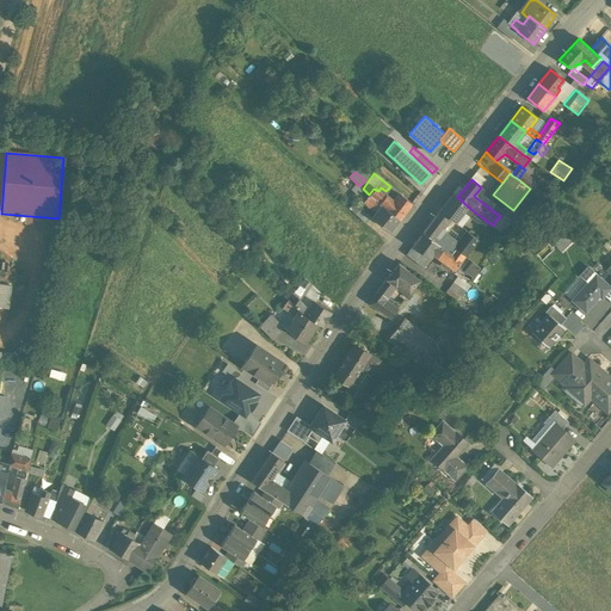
[(400,195),(393,203),(378,191),(374,189),(369,195),(370,196),(382,207),(399,220),(412,204),(400,195)]
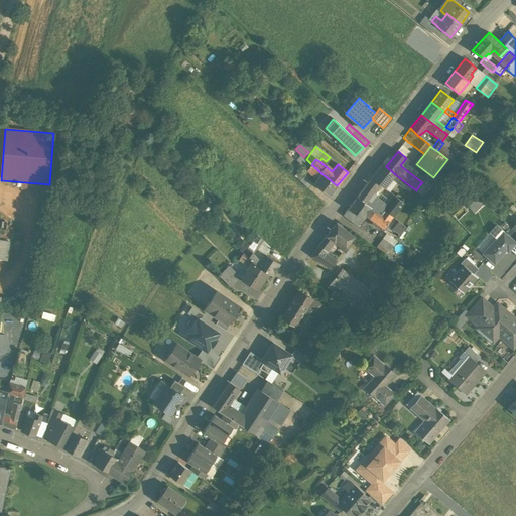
[(307,160),(293,175),(297,178),(306,169),(307,170),(312,165),(311,164),(307,160)]
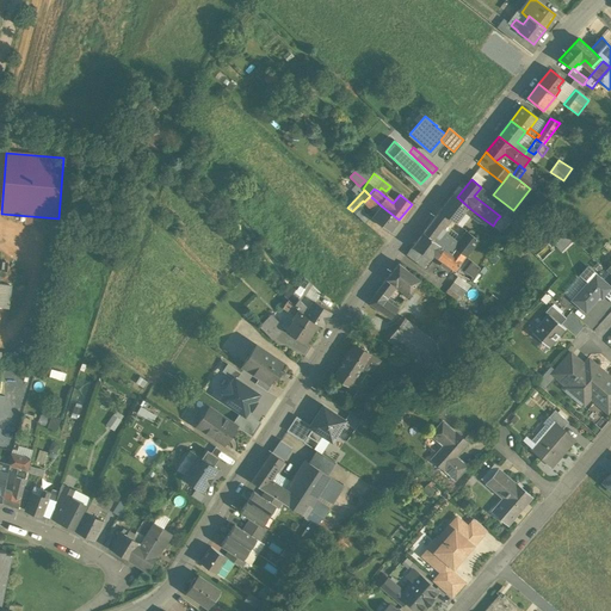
[(457,197),(454,195),(440,211),(450,218),(456,223),(466,213),(469,208),(457,197)]
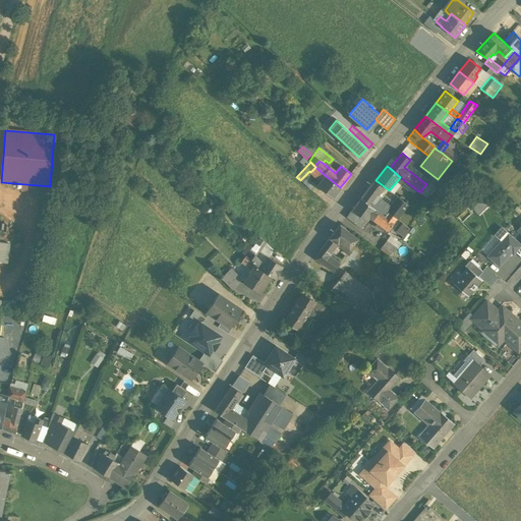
[(326,176),(315,167),(310,172),(319,179),(322,178),(323,180),(326,176)]
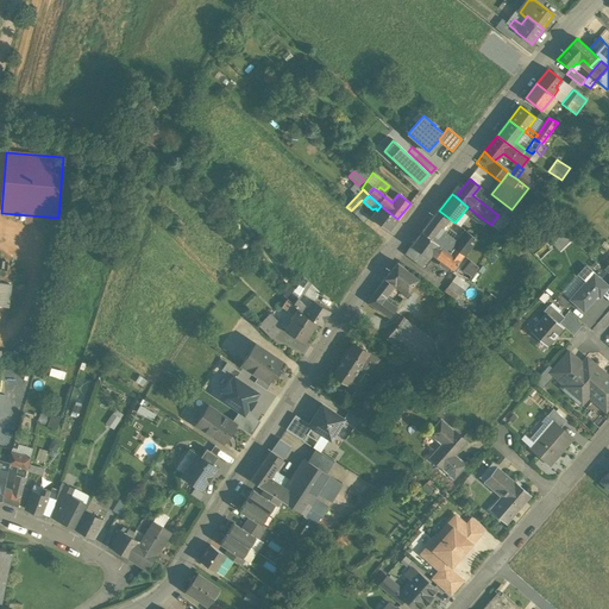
[(397,219),(381,206),(377,211),(371,218),(388,231),(397,219)]
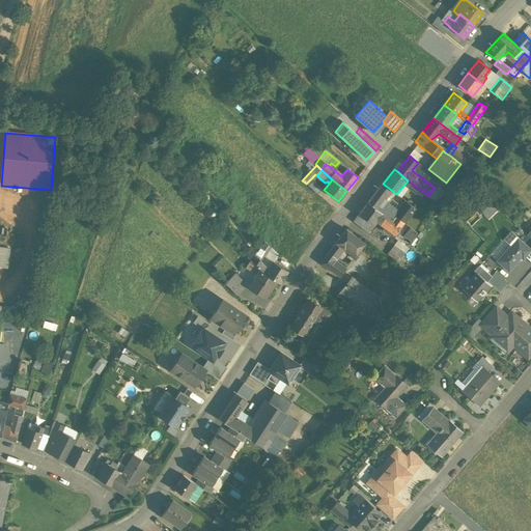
[(421,191),(408,180),(404,185),(418,195),(421,191)]
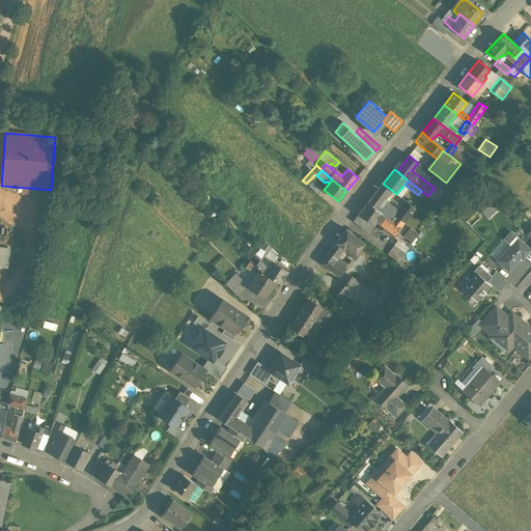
[(383,184),(367,203),(386,217),(392,222),(396,217),(399,213),(386,202),(387,200),(385,198),(391,190),(383,184)]
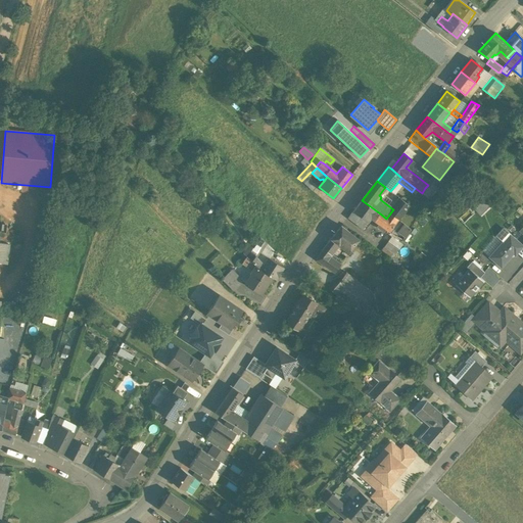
[(393,209),(390,214),(398,220),(410,205),(400,199),(393,209)]
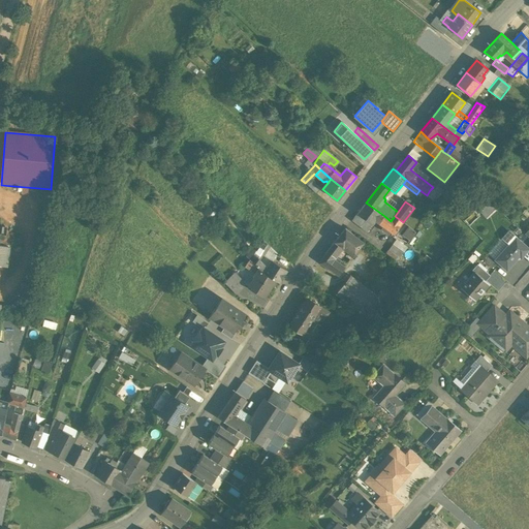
[(384,216),(366,203),(351,221),(366,232),(377,217),(380,220),(384,216)]
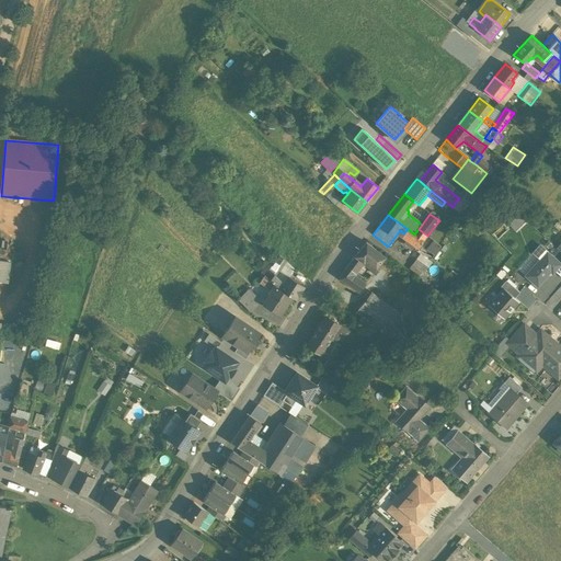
[(419,229),(414,235),(408,229),(403,233),(403,238),(407,240),(404,243),(412,249),(414,245),(418,249),(425,239),(427,236),(419,229)]
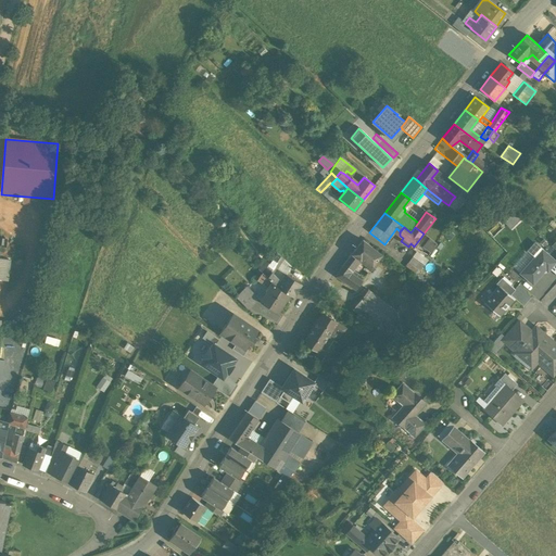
[(429,239),(424,248),(430,253),(437,244),(429,239)]
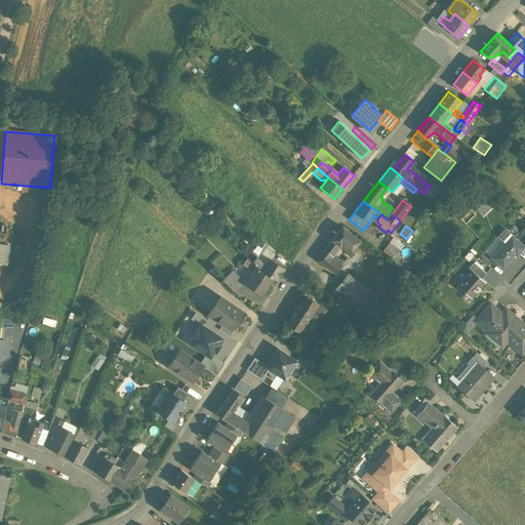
[(360,241),(342,228),(328,245),(334,250),(338,245),(340,246),(341,245),(352,253),(360,241)]
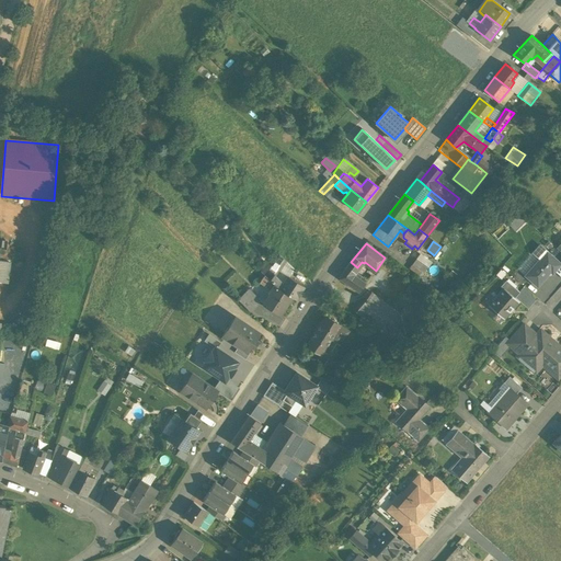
[(526,276),(547,253),(539,245),(518,268),(526,276)]
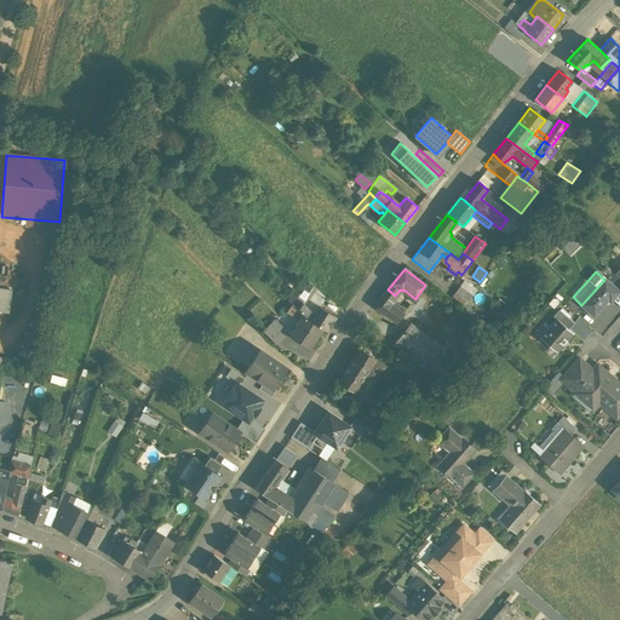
[(304,279),(290,302),(292,305),(298,310),(302,304),(305,306),(316,290),(304,279)]
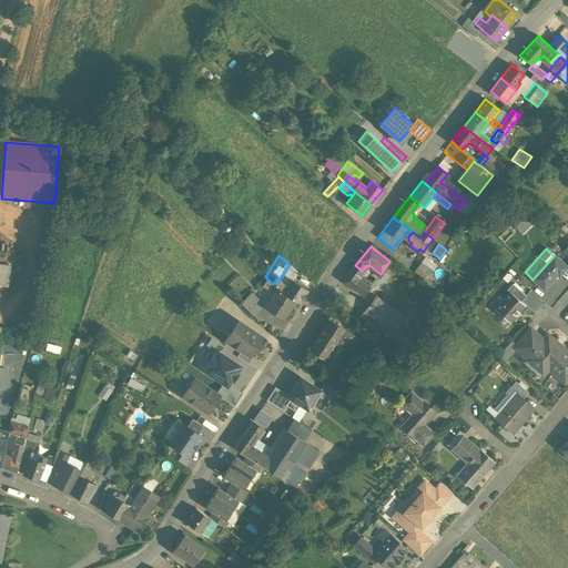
[(554,256),(533,280),(544,290),(555,277),(553,276),(556,273),(559,276),(567,267),(554,256)]
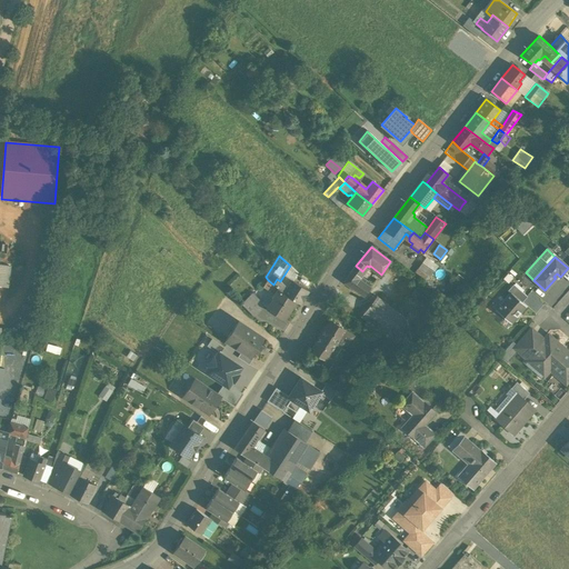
[(430,278),(438,267),(427,258),(419,270),(430,278)]
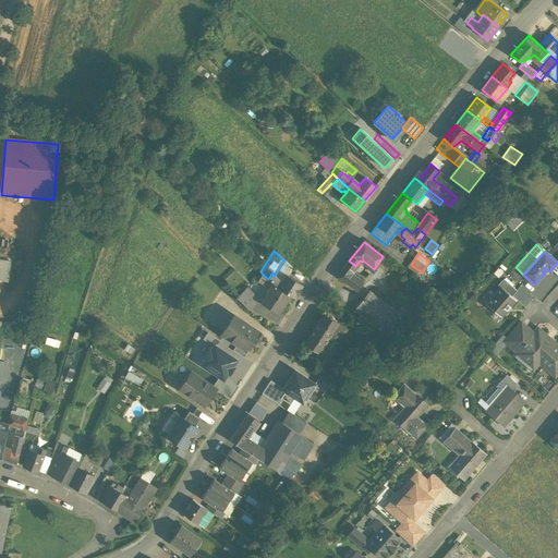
[(10,261),(0,259),(0,281),(8,282),(10,261)]
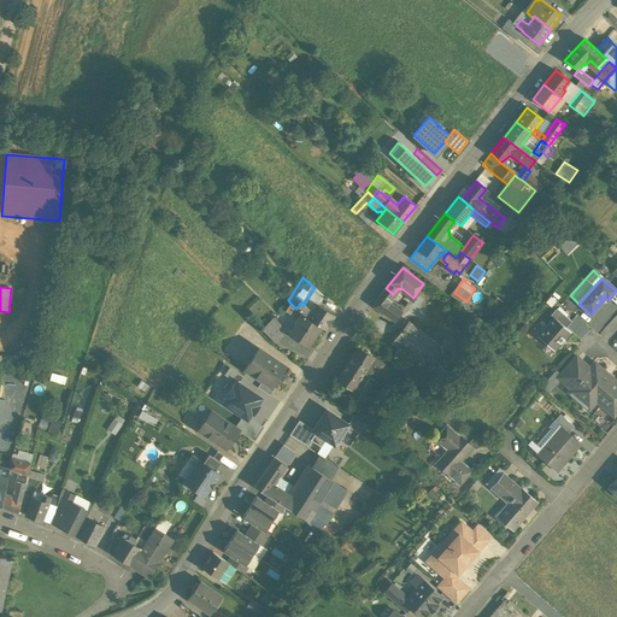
[(386,288),(381,295),(374,306),(388,316),(388,317),(395,322),(401,312),(388,303),(393,294),(386,288)]
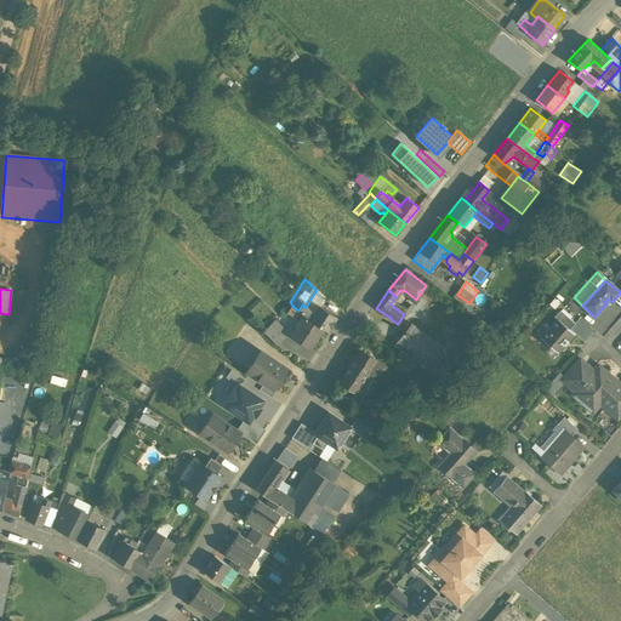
[(319,307),(314,315),(306,307),(302,305),(298,311),(309,322),(323,330),(328,332),(336,318),(319,307)]
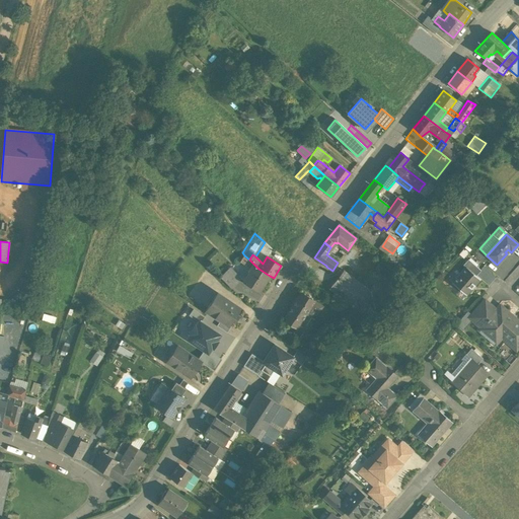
[(270,276),(258,269),(249,260),(244,255),(240,263),(249,269),(248,272),(250,273),(244,283),(258,293),(270,276)]
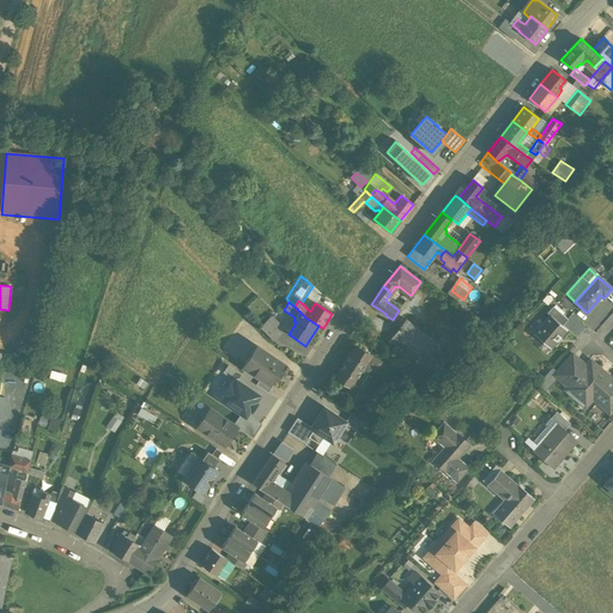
[(568,320),(552,307),(546,313),(548,315),(550,315),(562,326),(568,320)]
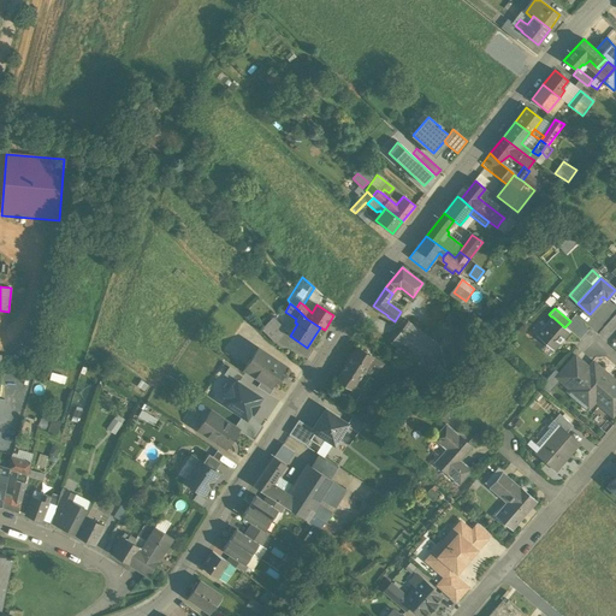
[(564,327),(552,317),(551,317),(545,324),(546,325),(544,329),(543,327),(535,335),(552,350),(558,342),(557,341),(561,338),(562,339),(569,331),(564,327)]
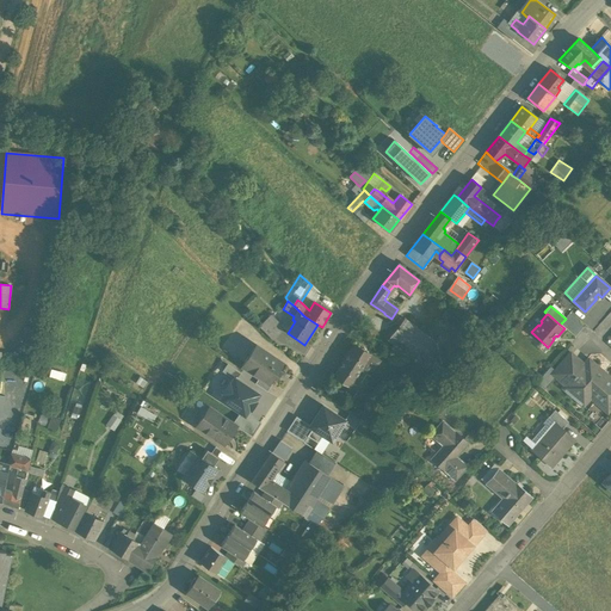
[(272,315),(260,327),(272,340),(284,327),(272,315)]
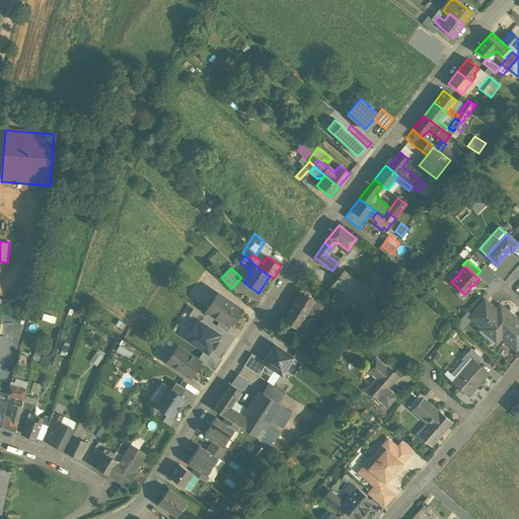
[(370,291),(344,271),(329,290),(368,318),(388,291),(376,282),(370,291)]
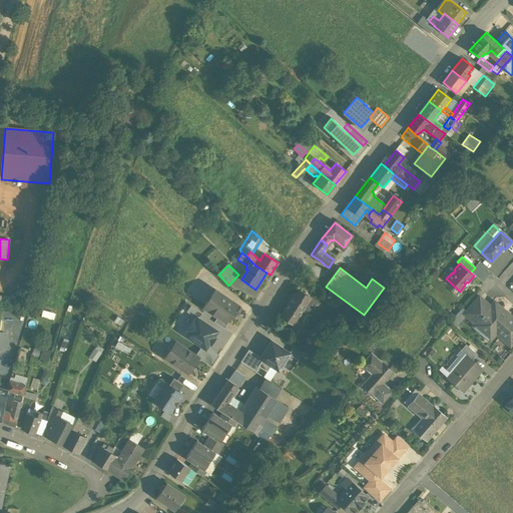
[(390,280),(379,271),(372,279),(384,288),(390,280)]
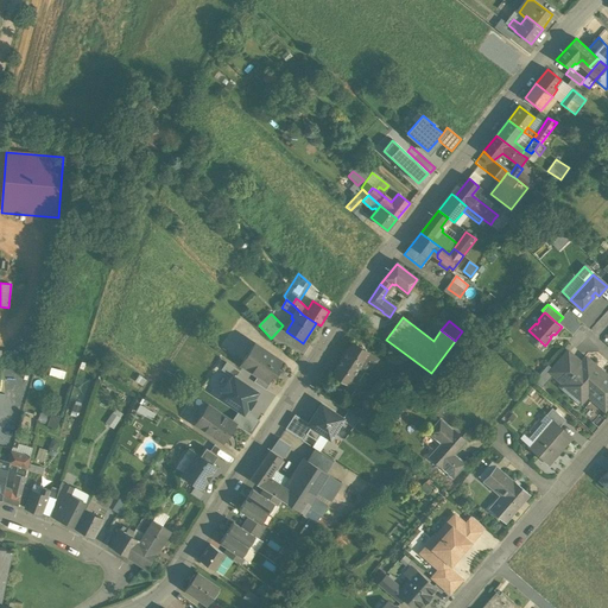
[(369,353),(354,342),(343,359),(359,368),(365,360),(374,366),(379,360),(369,354),(369,353)]
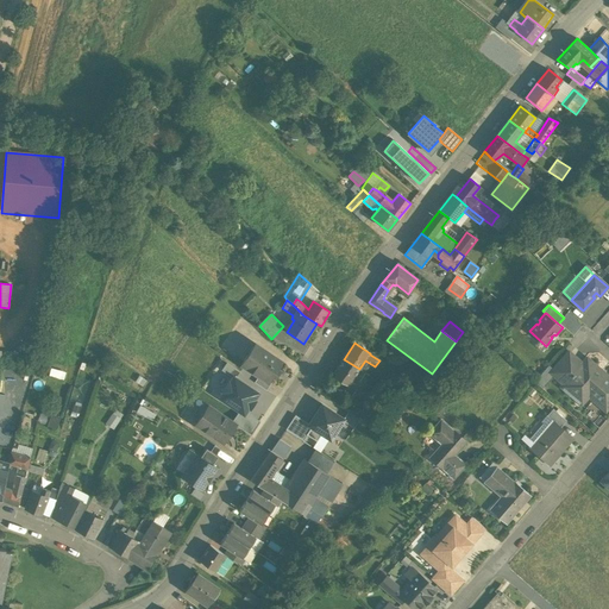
[(281,362),(255,345),(242,365),(258,376),(268,382),(272,375),(275,377),(280,371),(276,369),(281,362)]
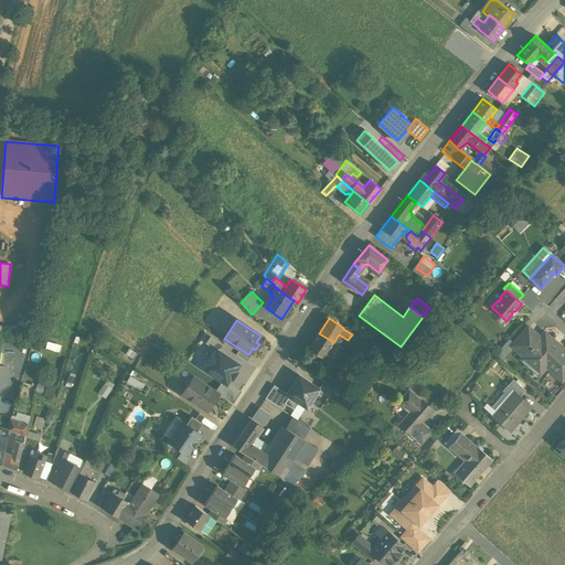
[(564,376),(564,351),(560,347),(557,349),(551,342),(553,341),(544,333),(540,339),(528,328),(513,343),(511,347),(512,347),(535,368),(544,358),(548,362),(545,365),(562,380),(561,381),(562,382),(564,376)]
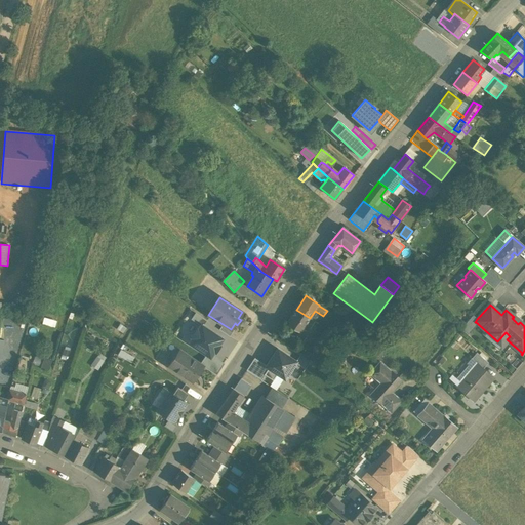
[(310,318),(296,310),(286,324),(300,332),(309,337),(313,331),(305,326),(310,318)]
